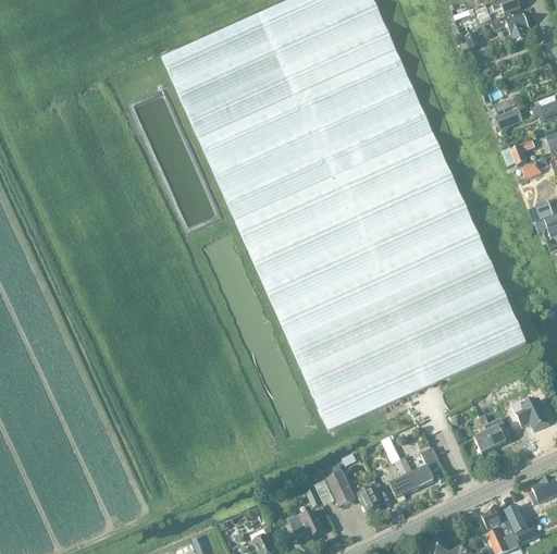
[(432,131),(395,49),(372,0),(287,0),(162,57),(198,137),(327,429),(525,341),(432,131)]
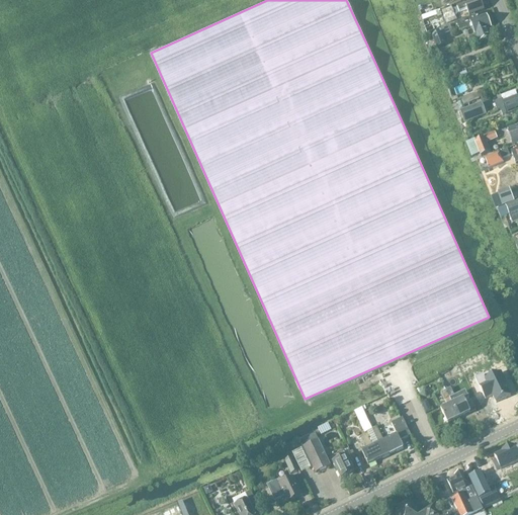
[(457,5),(459,11),(461,15),(484,7),(481,0),(469,0),(457,5)]
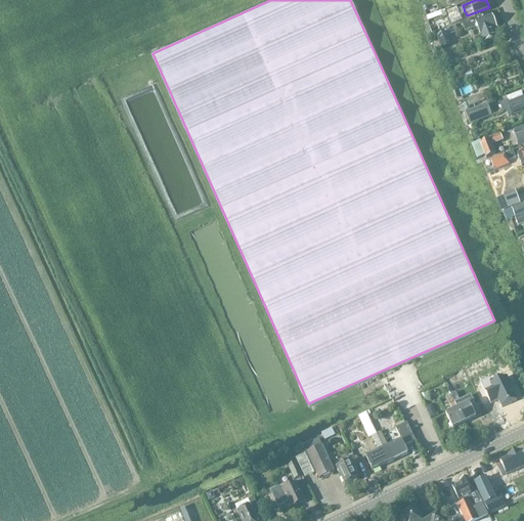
[(465,11),(463,5),(457,7),(456,4),(446,8),(449,14),(447,15),(448,19),(450,20),(452,20),(462,17),(460,12),(465,11)]
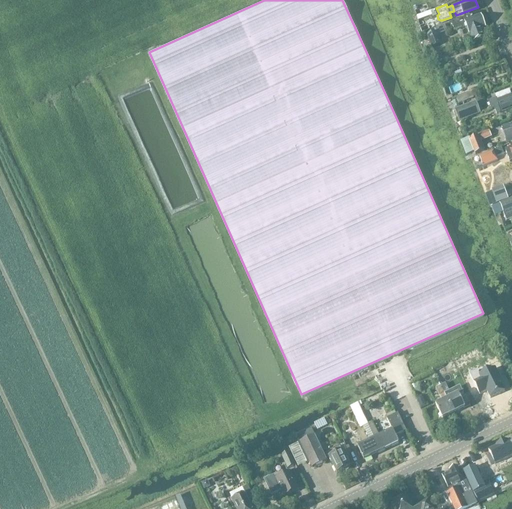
[(472,12),(451,20),(454,28),(466,23),(469,31),(471,30),(474,38),(484,34),(481,27),(485,25),(480,12),(473,15),(472,12)]
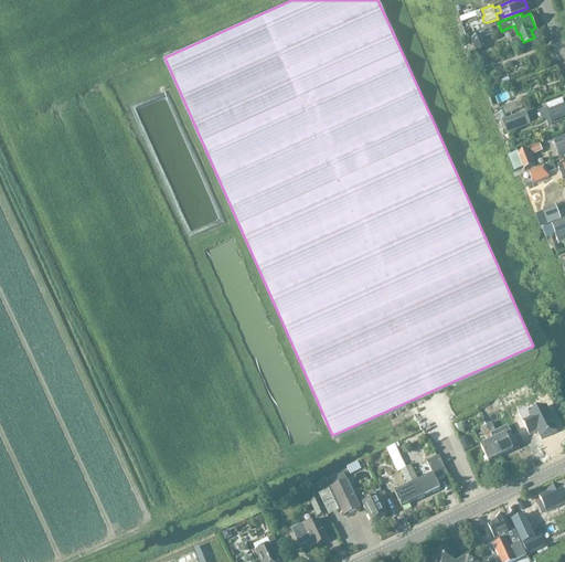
[(476,49),(482,46),(478,33),(471,36),(476,49)]
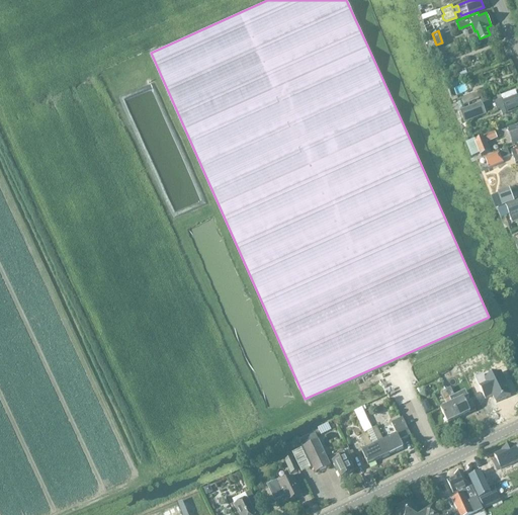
[(451,84),(453,91),(466,87),(464,80),(451,84)]
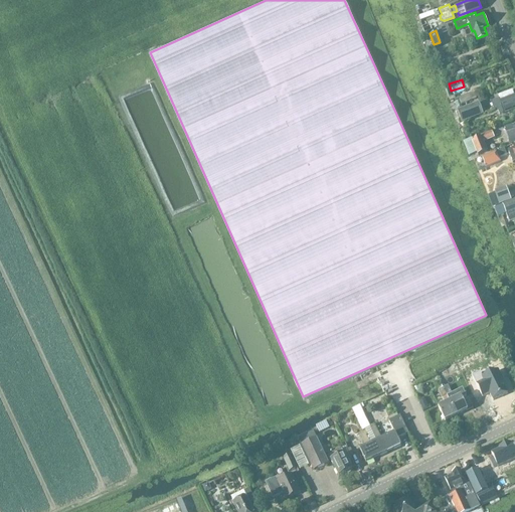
[(504,111),(514,106),(514,94),(514,93),(500,99),(499,97),(491,100),(494,107),(502,104),(504,111)]
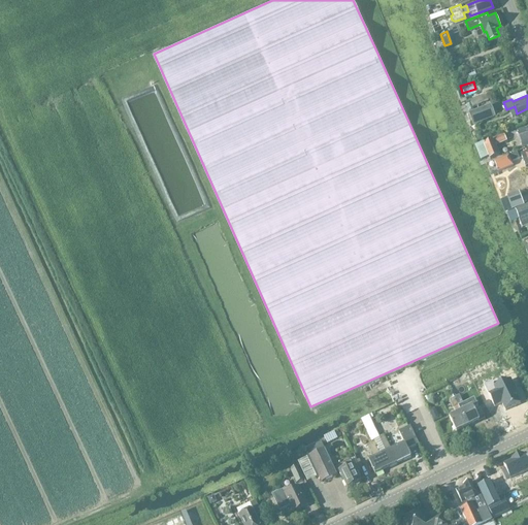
[(491,102),(469,110),(473,122),(495,113),(491,102)]
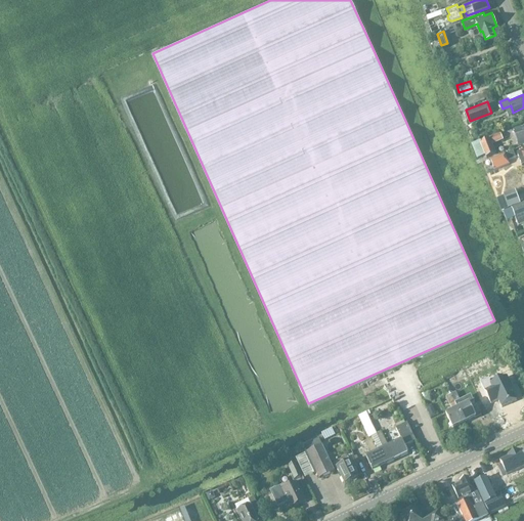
[(519,142),(523,139),(523,127),(515,131),(519,142)]
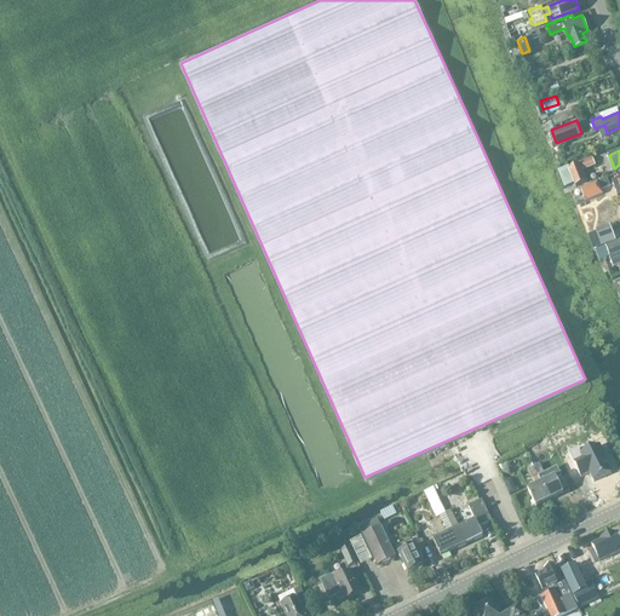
[(579,161),(568,165),(567,162),(556,166),(562,185),(574,180),(575,183),(586,179),(581,167),(593,162),(591,155),(579,161)]
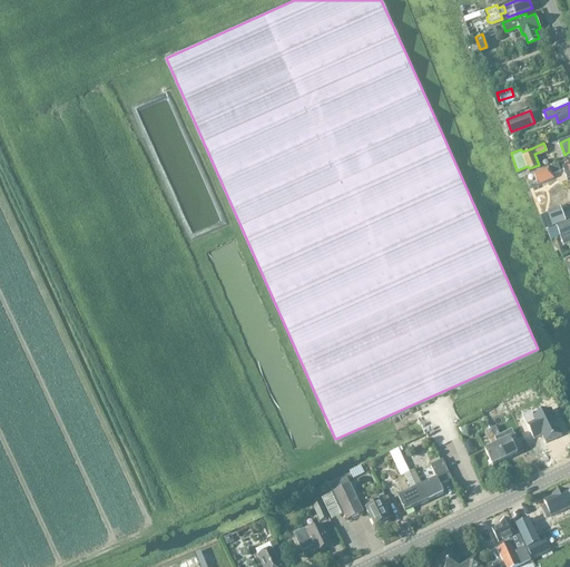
[(552,172),(560,168),(558,162),(533,172),(538,182),(553,175),(552,172)]
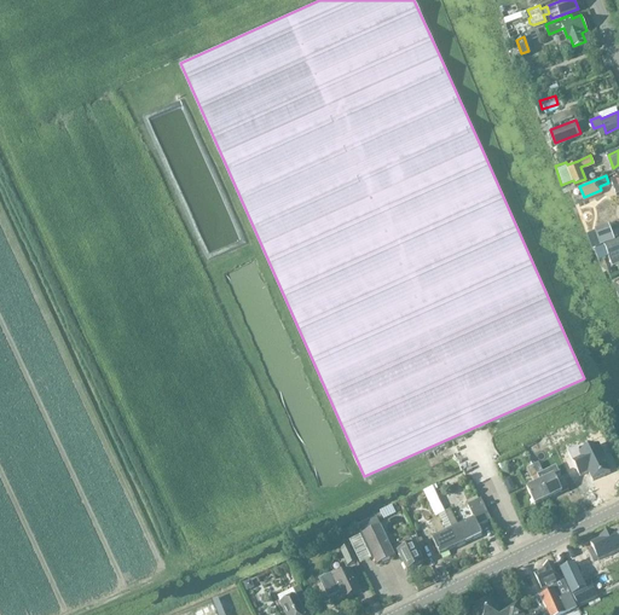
[(597,235),(593,237),(595,244),(614,237),(608,222),(595,228),(597,235)]
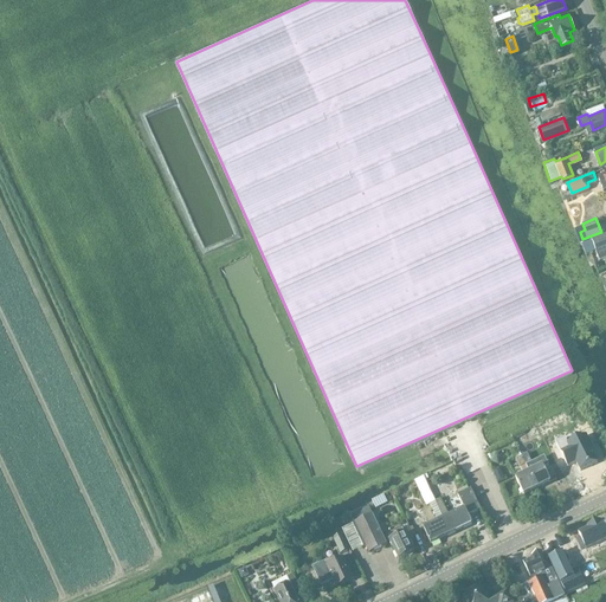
[(605,231),(591,237),(599,258),(605,254),(605,231)]
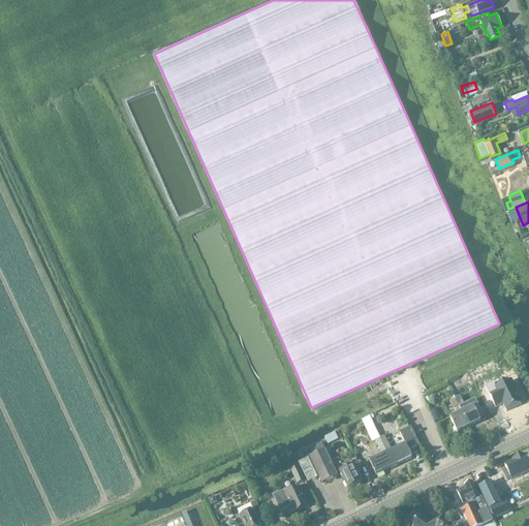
[(485,362),(460,373),(462,376),(487,364),(485,362)]
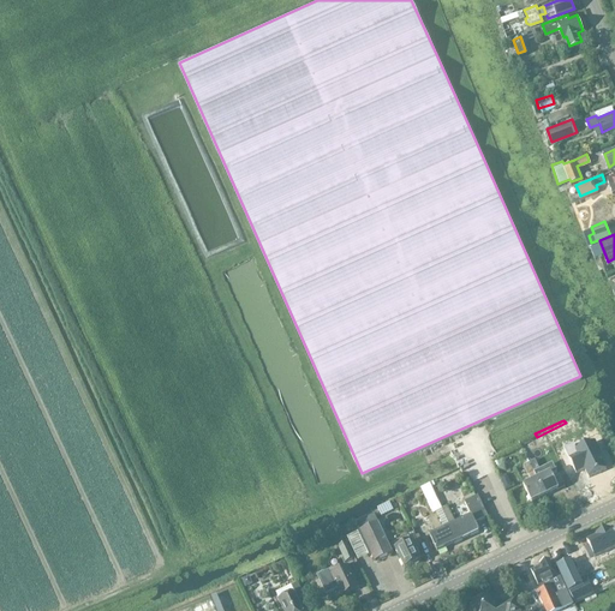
[(573,442),(563,445),(575,471),(585,467),(589,475),(605,467),(598,451),(601,451),(595,438),(577,448),(573,442)]
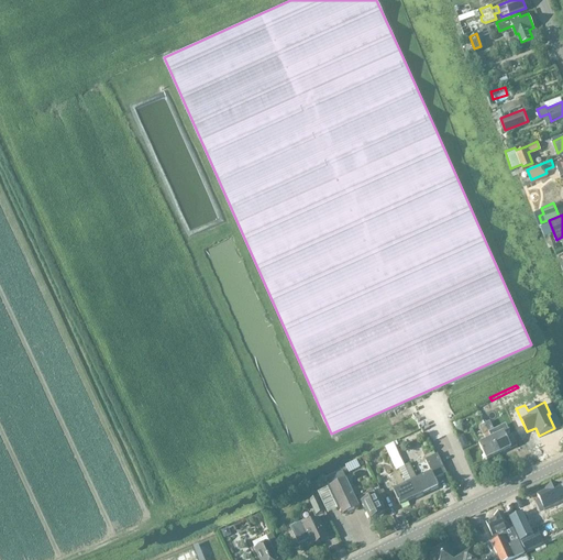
[(486,458),(499,451),(484,421),(481,415),(475,417),(486,439),(478,442),(486,458)]
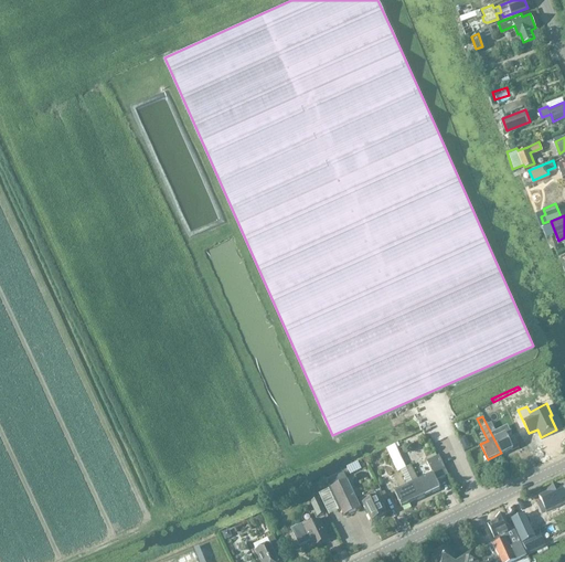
[(486,423),(501,453),(513,447),(507,434),(511,432),(507,424),(496,430),(491,421),(486,423)]
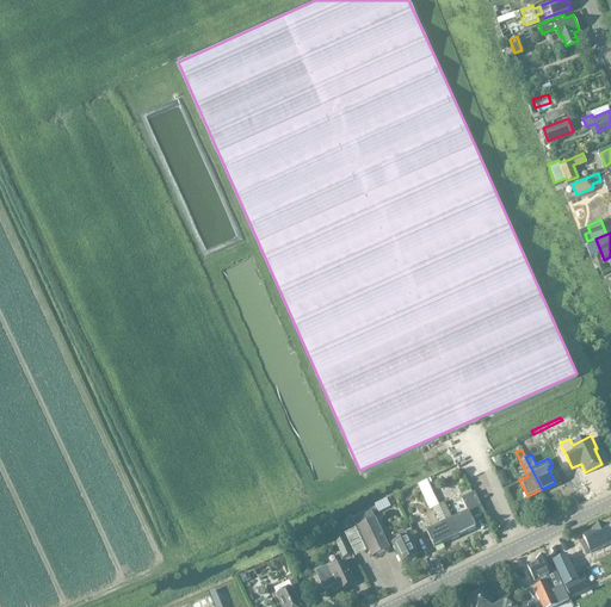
[(429,481),(420,485),(430,507),(439,502),(429,481)]
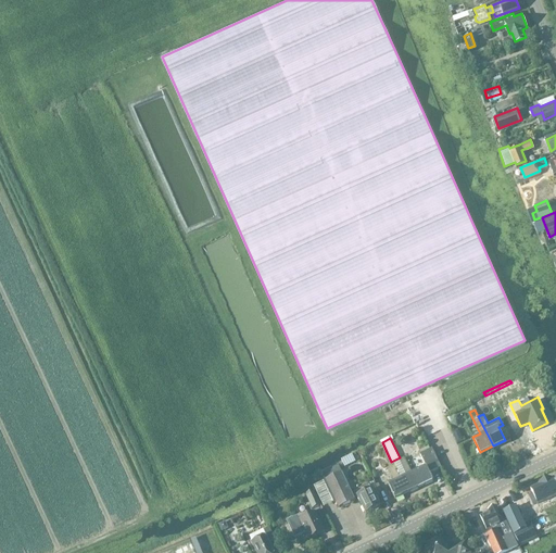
[(407,474),(414,488),(433,479),(429,469),(441,465),(432,447),(420,452),(426,465),(412,472),(405,455),(400,457),(407,474)]
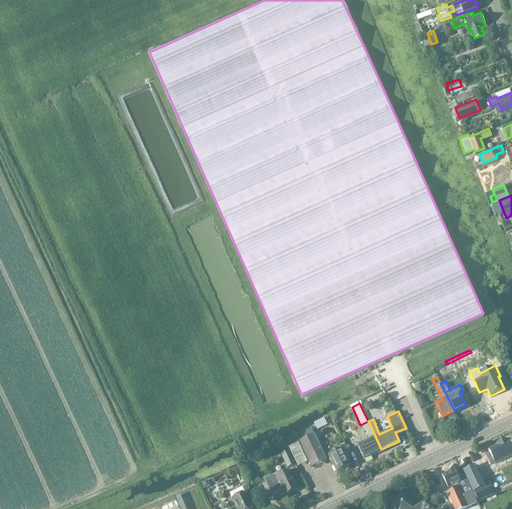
[(312,465),(326,458),(314,433),(300,440),(312,465)]
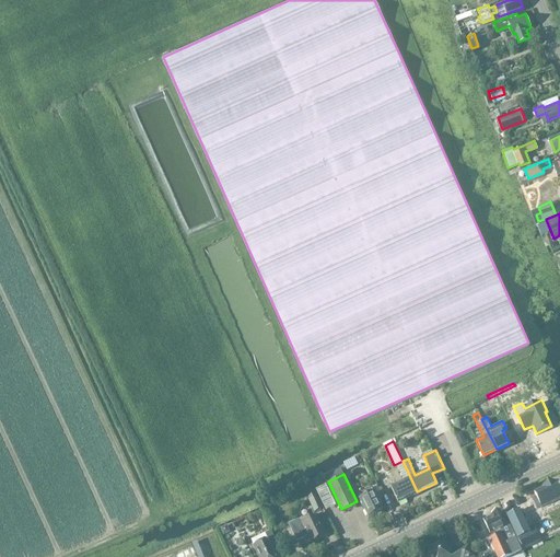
[(398,501),(417,491),(410,477),(405,479),(392,486),(398,501)]
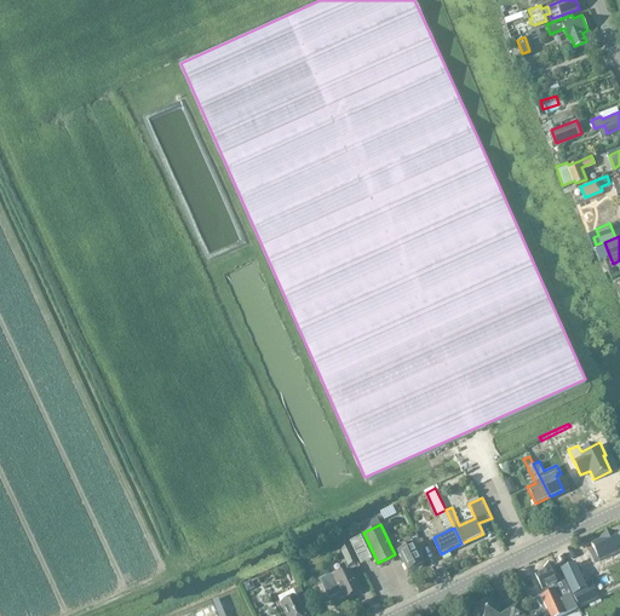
[(595,548),(590,551),(595,560),(598,558),(600,559),(619,548),(619,534),(618,530),(615,531),(614,530),(601,536),(601,537),(591,542),(595,548)]
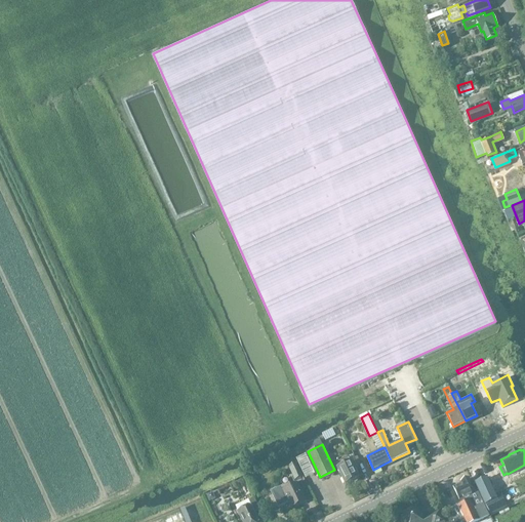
[(346,483),(359,477),(348,455),(341,458),(345,464),(337,467),(346,483)]
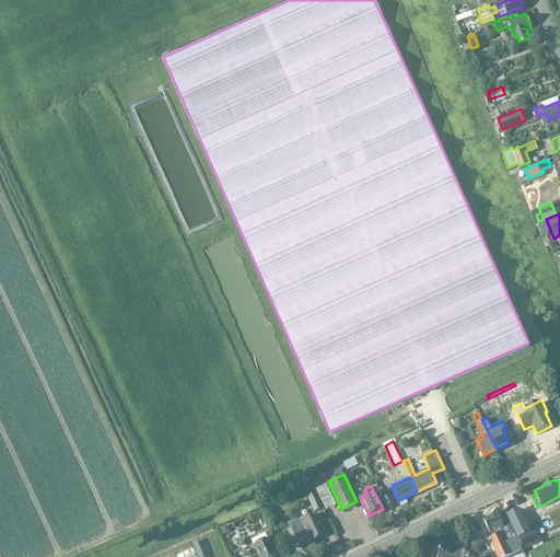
[(314,510),(323,506),(316,491),(307,496),(314,510)]
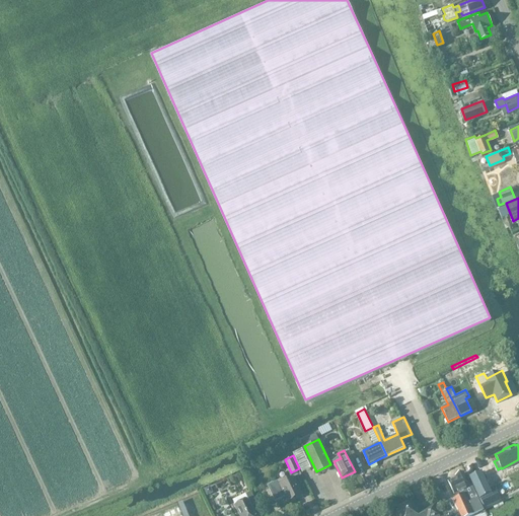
[(482,469),(469,475),(480,498),(492,492),(490,487),(482,469)]
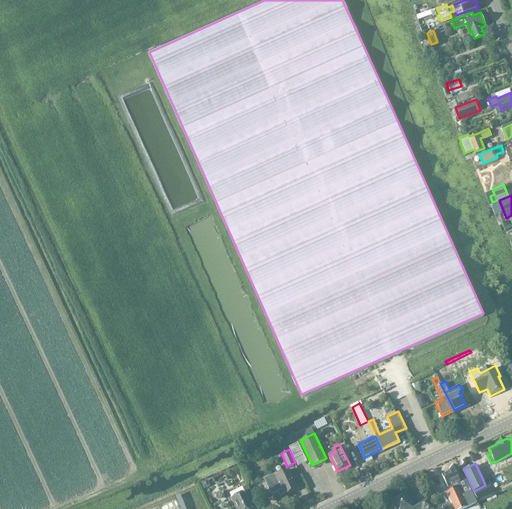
[(448,485),(464,478),(457,464),(450,468),(450,469),(442,473),(448,485)]
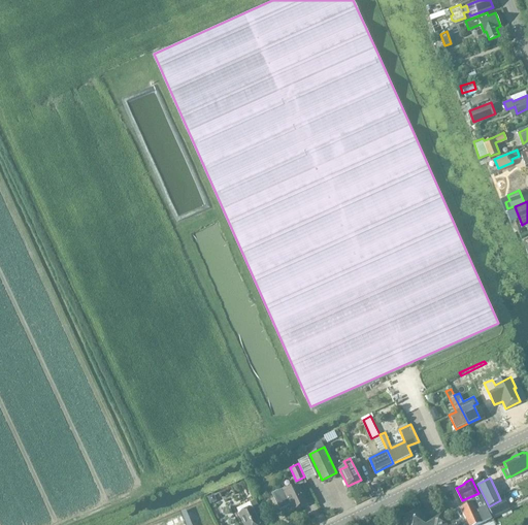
[(284,488),(272,493),(279,507),(291,502),(294,510),(308,502),(299,484),(285,491),(284,488)]
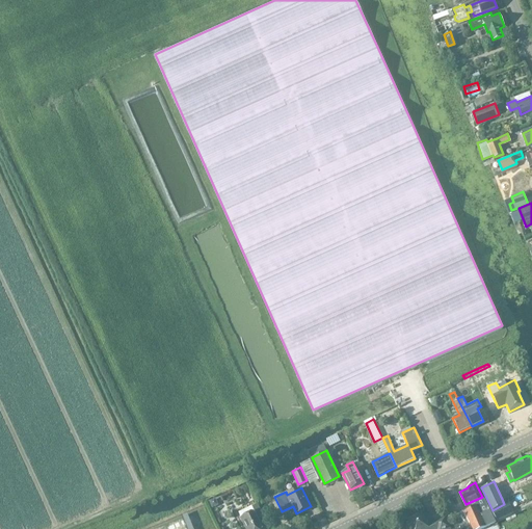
[(258,517),(263,513),(258,502),(251,505),(255,510),(241,517),(247,528),(262,528),(264,528),(258,517)]
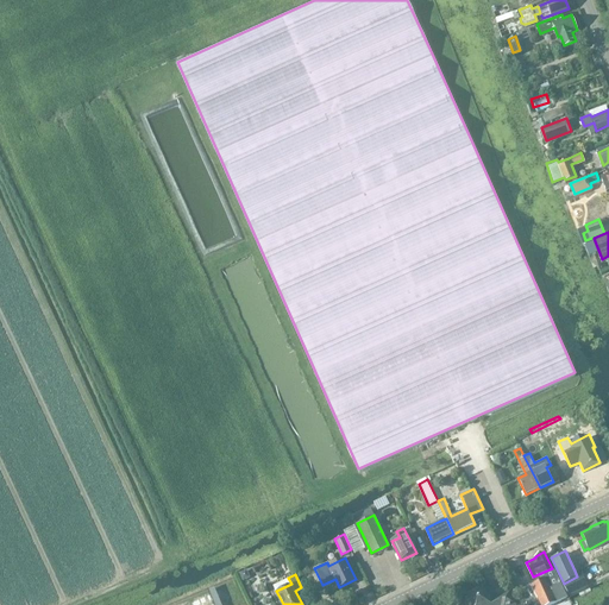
[(540,604),(545,604),(567,596),(560,581),(551,586),(546,575),(531,583),(540,604)]
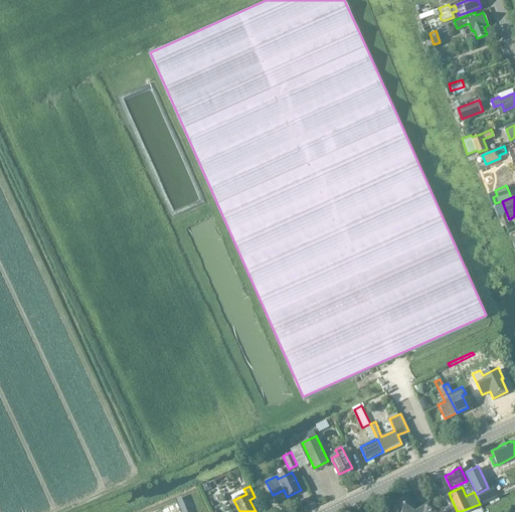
[(447,511),(457,511),(449,494),(441,497),(447,511)]
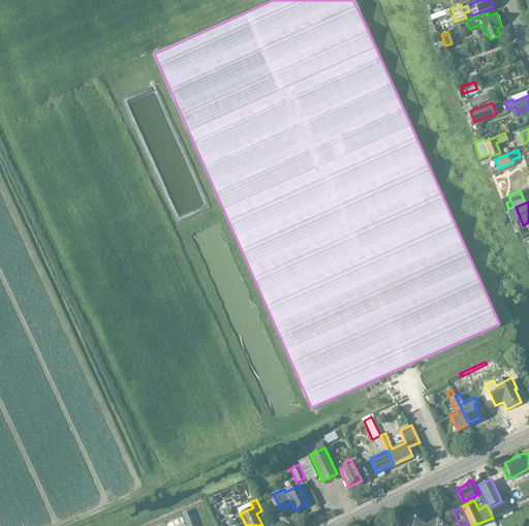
[(445,525),(440,514),(428,520),(423,509),(403,520),(405,525),(445,525)]
